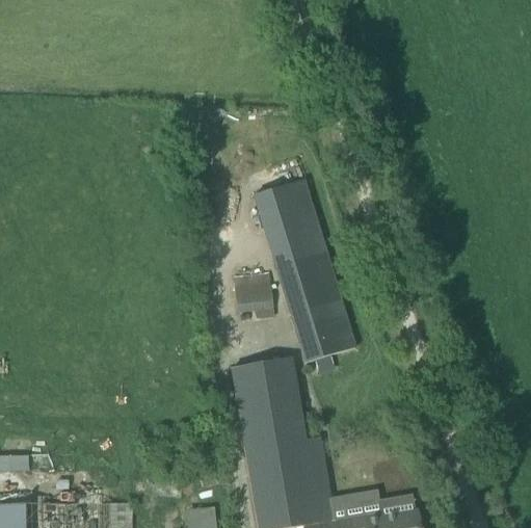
[(274,261),(289,312),(303,361),(351,347),(302,178),(255,192),(274,261)]
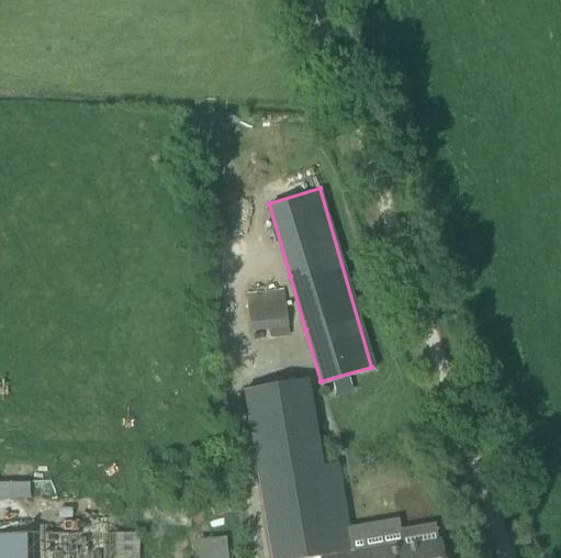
[(246,289),(256,330),(292,321),(283,281),(246,289)]
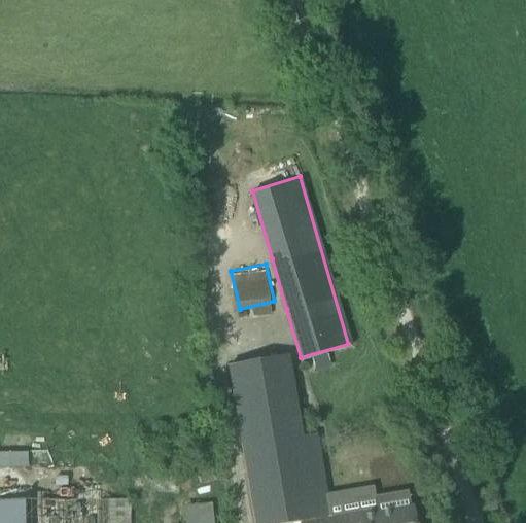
[(255,522),(276,522),(301,519),(301,522),(342,522),(341,513),(330,514),(318,431),(304,433),(289,353),(228,363),(255,522)]
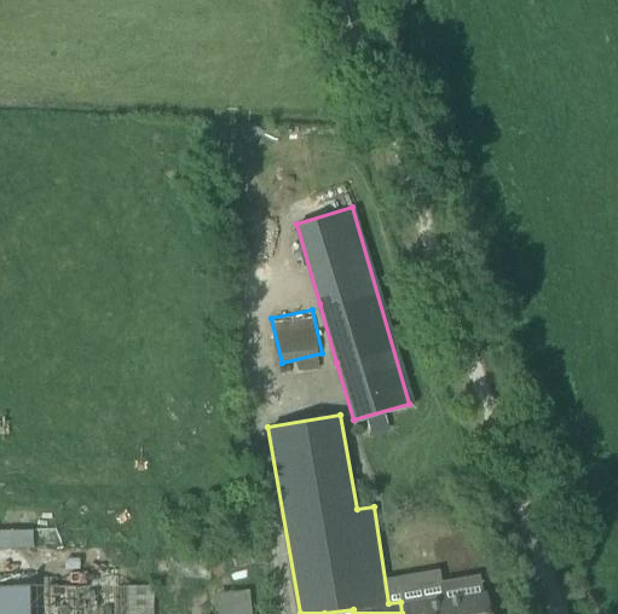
[(35,525),(0,526),(0,545),(36,544),(35,525)]
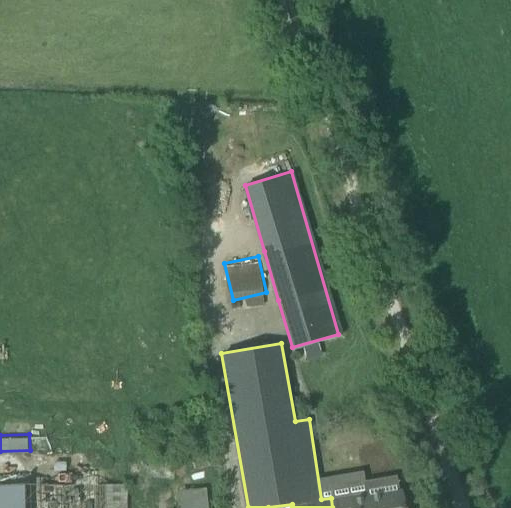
[(366,491),(332,497),(333,505),(334,507),(403,507),(403,504),(401,490),(399,490),(397,473),(365,478),(363,479),(366,491)]
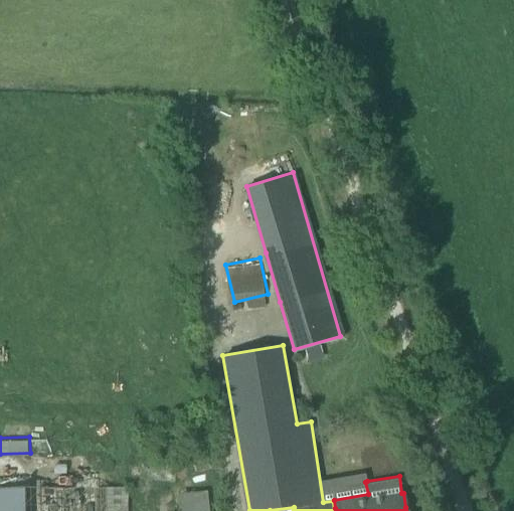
[(96,510),(107,510),(108,484),(98,484),(96,510)]
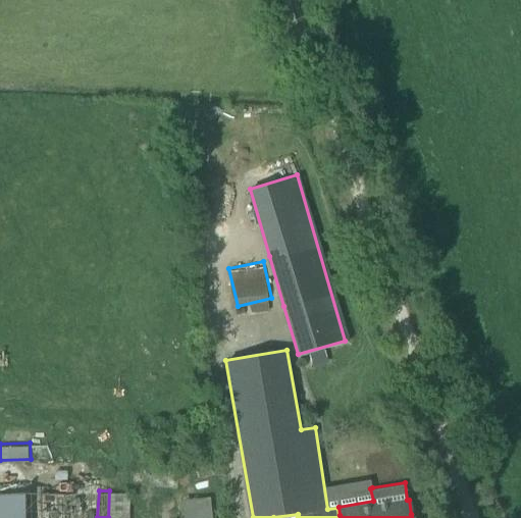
[(0,517),(29,517),(30,493),(0,491),(0,517)]
